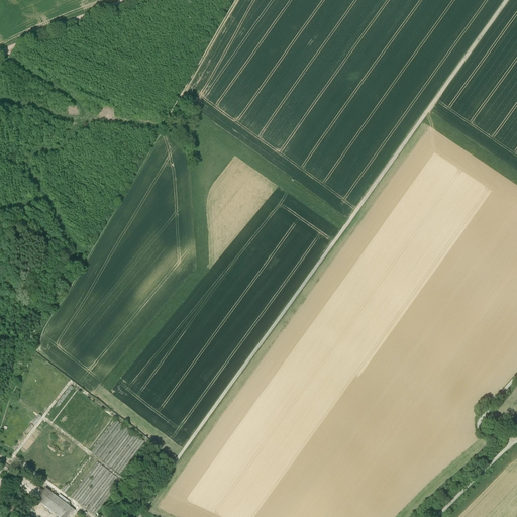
[(74,388),(71,385),(55,404),(59,406),(74,388)]
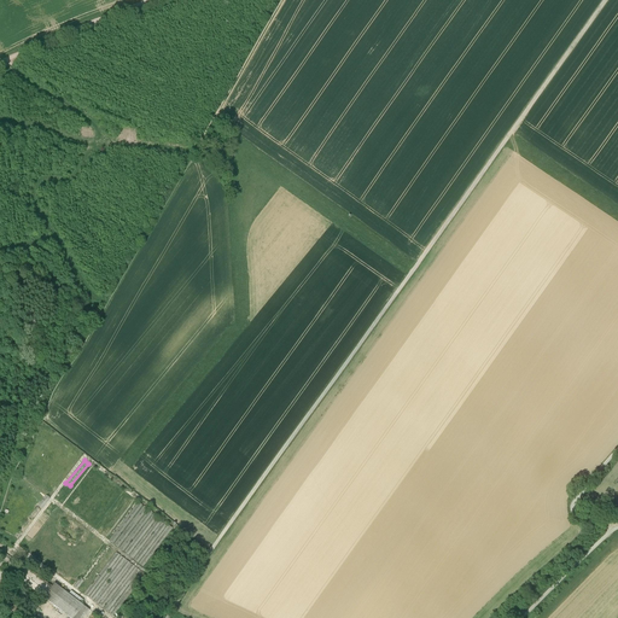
[(46,495),(38,506),(40,508),(50,497),(46,495)]
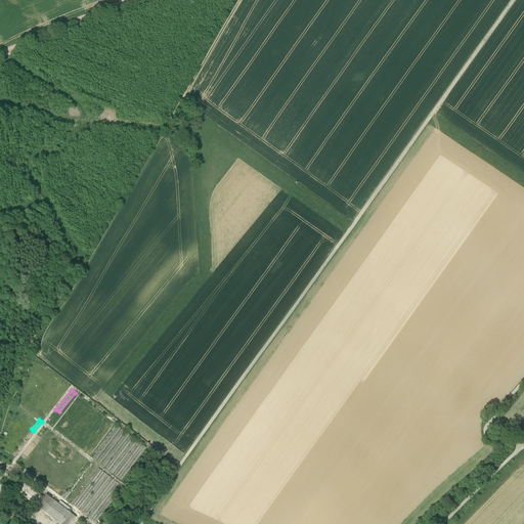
[(118,427),(92,459),(121,482),(145,448),(118,427)]
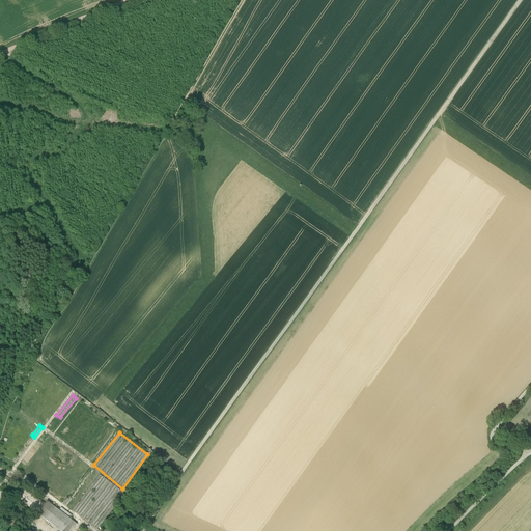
[(124,495),(91,469),(63,505),(96,530),(124,495)]
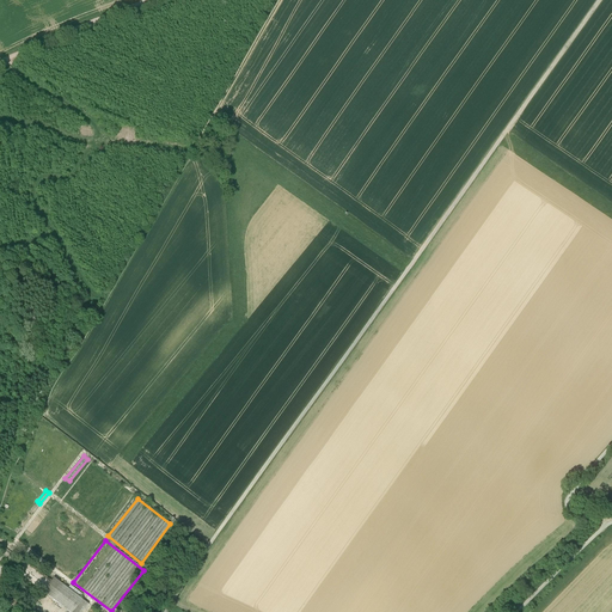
[(43,593),(50,583),(23,563),(16,573),(43,593)]
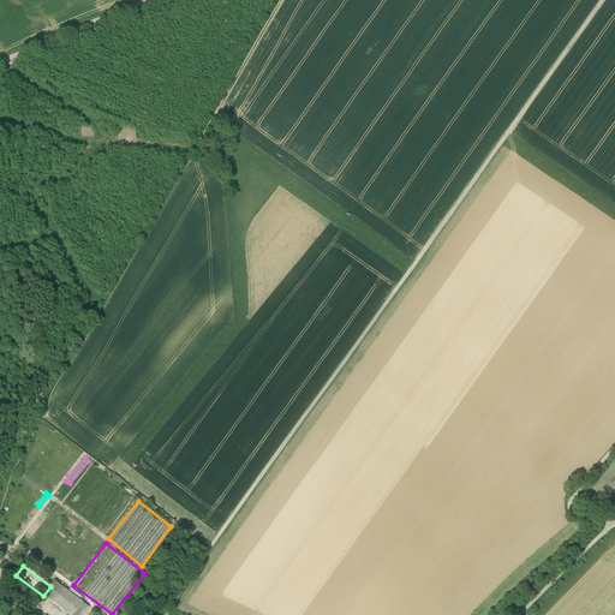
[(67,614),(73,614),(83,604),(54,583),(51,586),(43,596),(67,614)]
